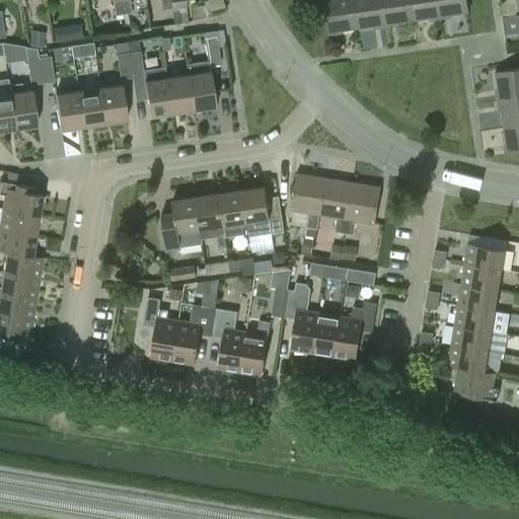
[(110,0),(112,4),(114,15),(123,13),(120,0),(110,0)]
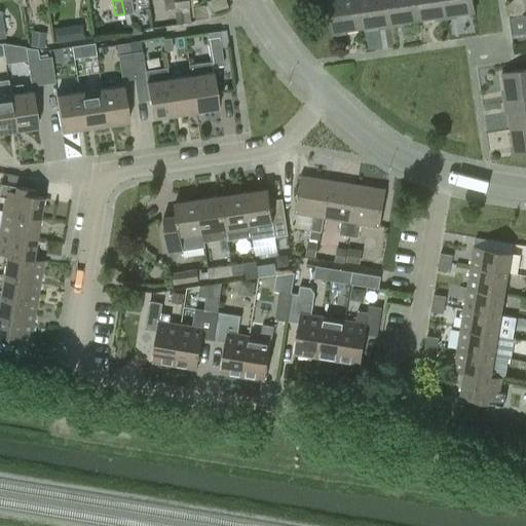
[(121,0),(124,13),(133,12),(129,0),(121,0)]
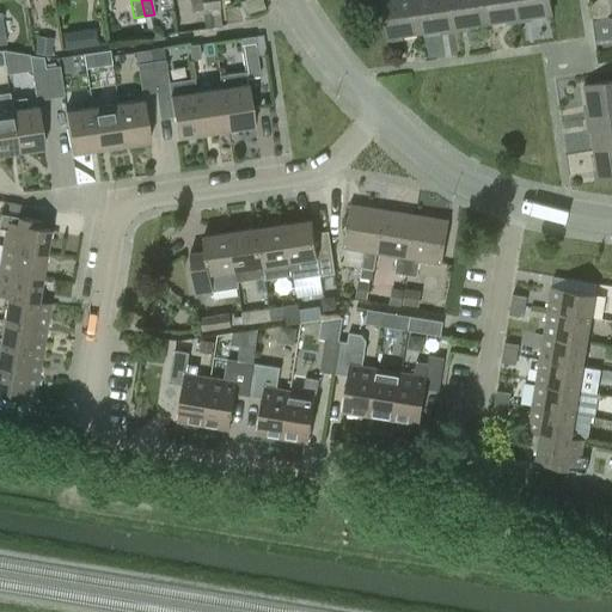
[(200,0),(189,0),(190,10),(201,8),(200,0)]
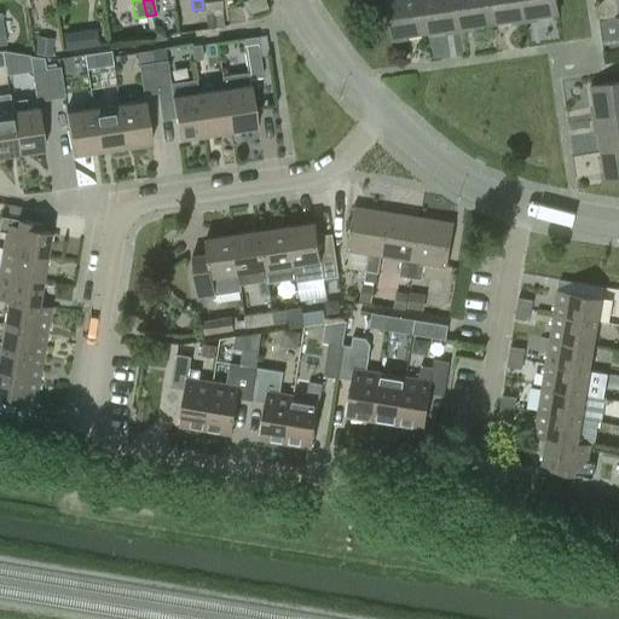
[(202,0),(203,9),(207,29),(224,27),(221,7),(220,0),(202,0)]
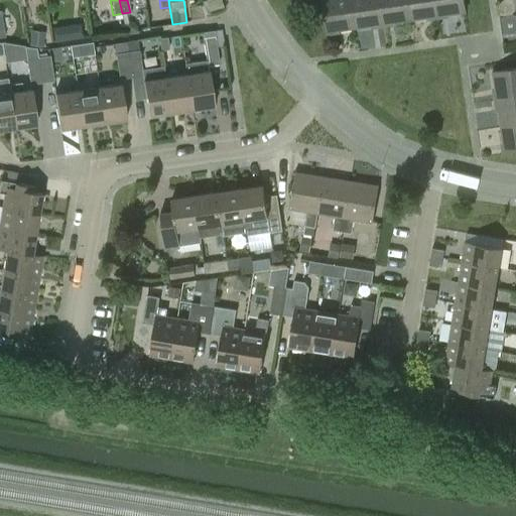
[(323,0),(328,33),(356,28),(351,0),(323,0)]
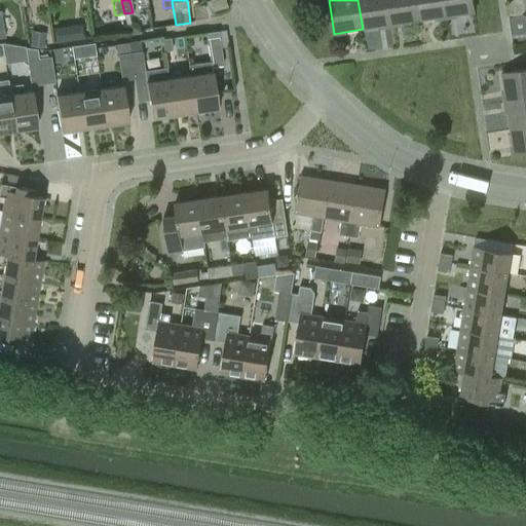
[(358,0),(363,29),(390,25),(386,0),(358,0)]
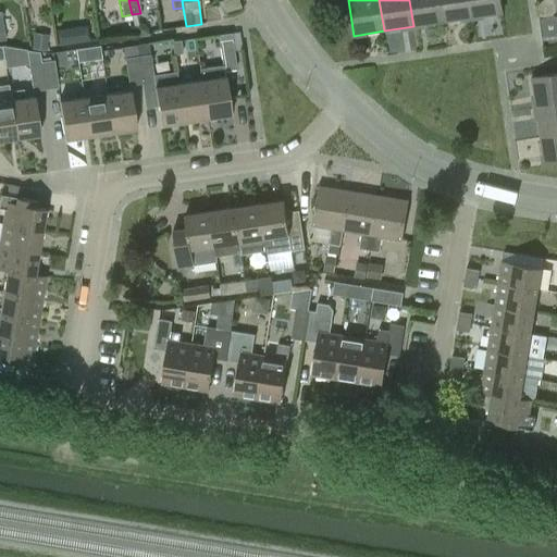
[(443,22),(438,0),(409,0),(413,26),(443,22)]
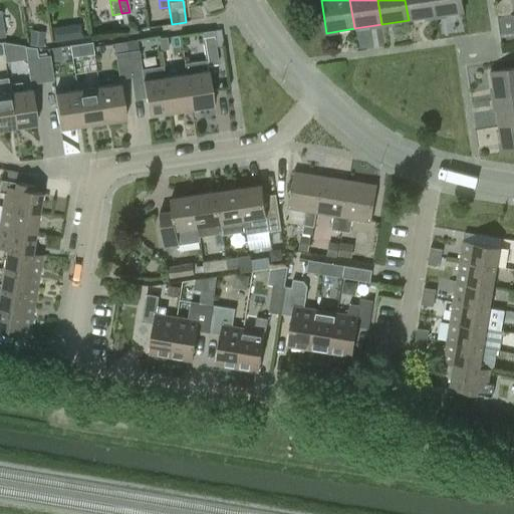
[(405,0),(409,20),(436,16),(433,0),(405,0)]
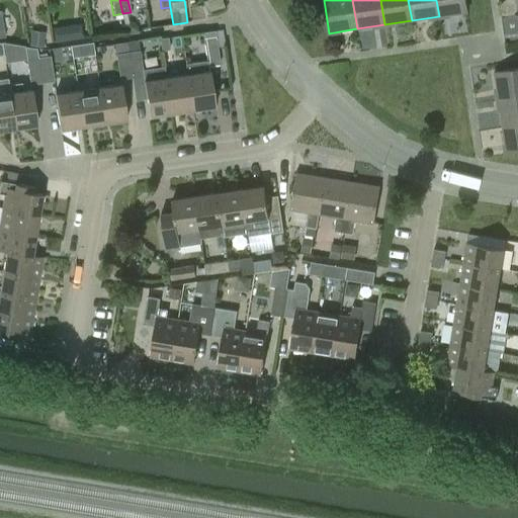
[(436,0),(439,16),(467,12),(464,0),(436,0)]
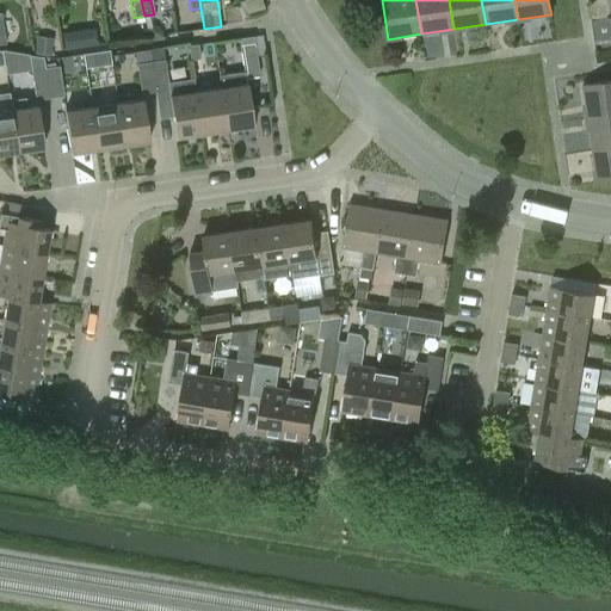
[(162,36),(161,29),(155,25),(148,25),(150,37),(162,36)]
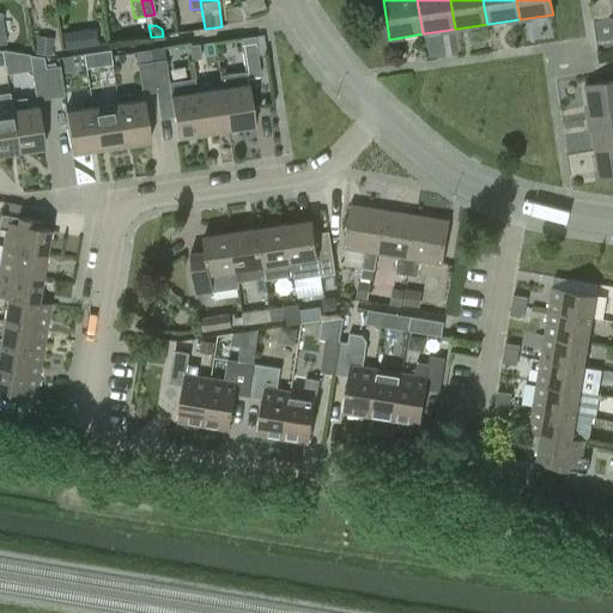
[(64,49),(83,47),(80,31),(61,34),(64,49)]
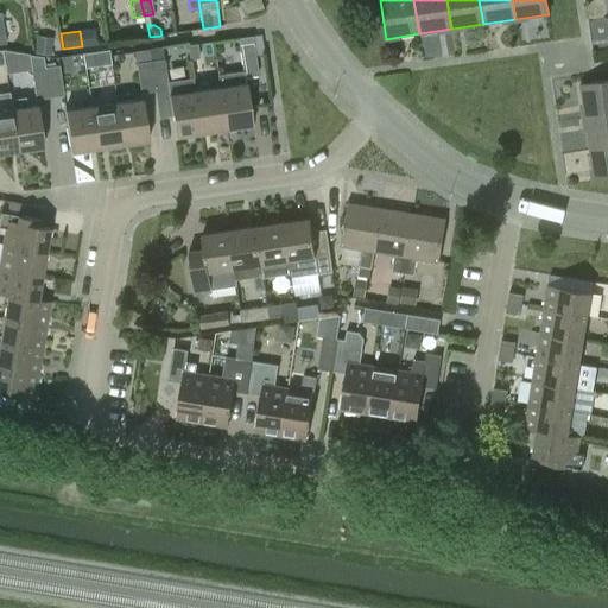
[(260,35),(252,36),(255,56),(265,55),(261,35),(260,35)]
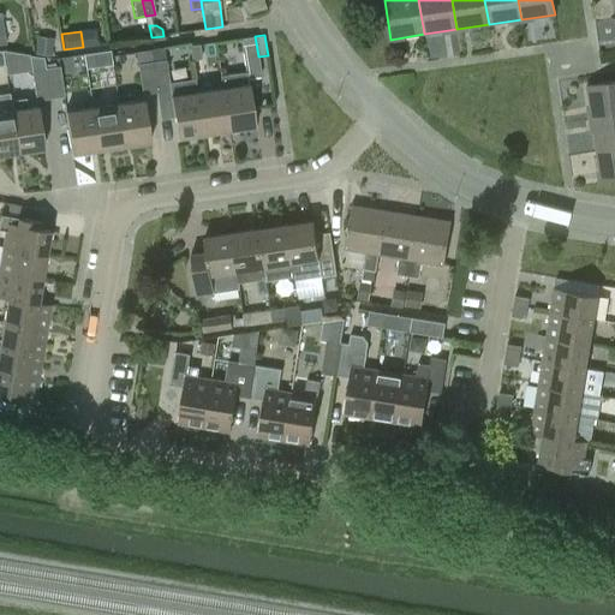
[(245,71),(220,75),(228,131),(255,126),(248,78),(261,77),(258,57),(255,36),(240,39),(245,71)]
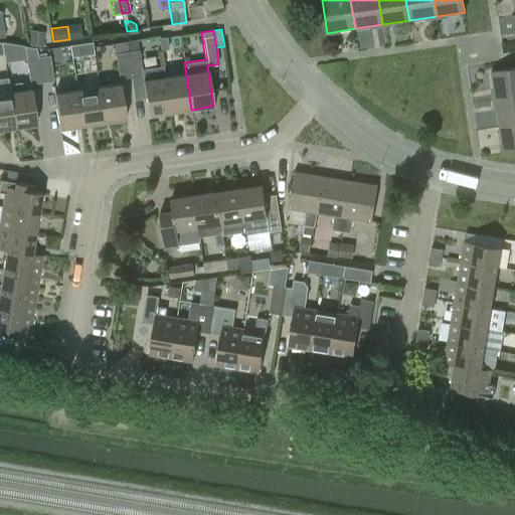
[(30,36),(28,44),(28,45),(39,47),(39,46),(44,47),(45,39),(30,36)]
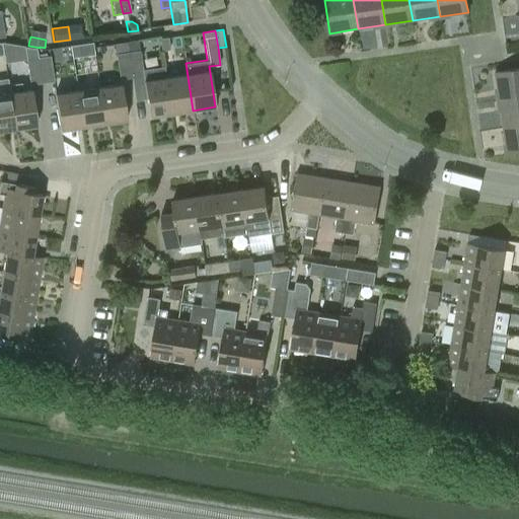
[(168,38),(159,39),(161,51),(169,50),(168,38)]
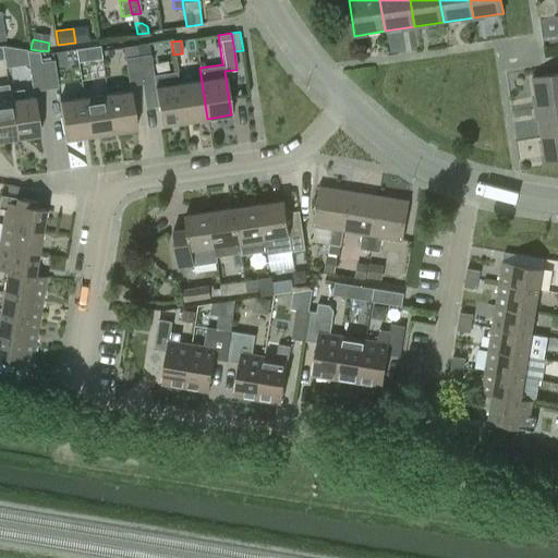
[(141,84),(154,82),(153,74),(148,44),(136,45),(135,45),(141,84)]
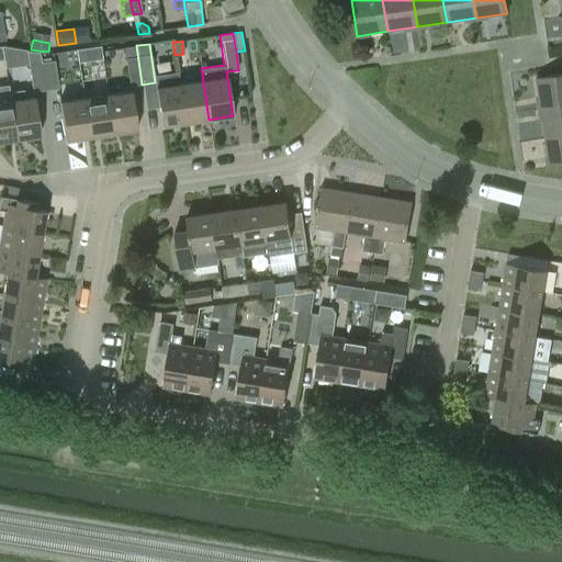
[(142,85),(136,45),(123,47),(124,59),(126,58),(130,87),(142,85)]
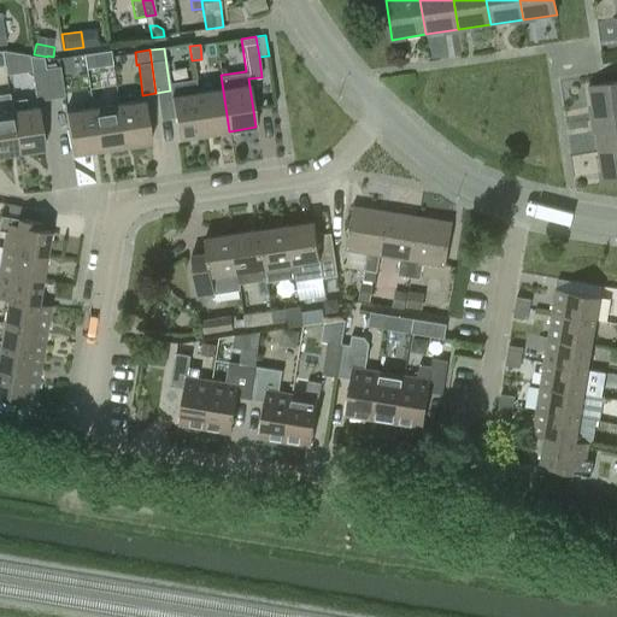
[(110,51),(83,54),(86,69),(95,68),(112,65),(110,51)]
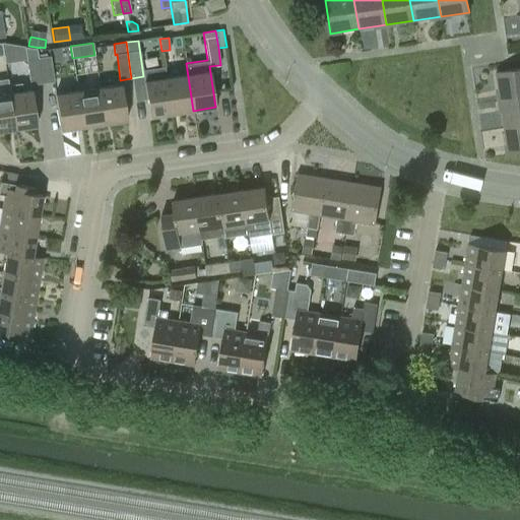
[(38,58),(37,49),(24,47),(26,60),(30,85),(43,83),(39,58),(38,58)]
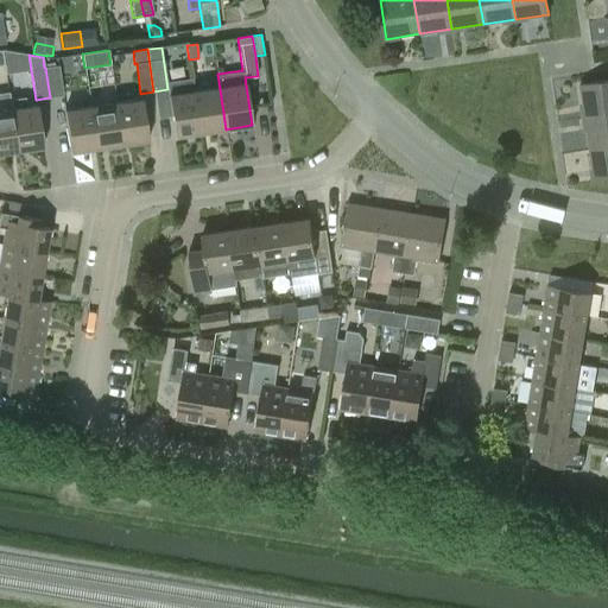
[(45,68),(50,97),(63,95),(58,65),(45,68)]
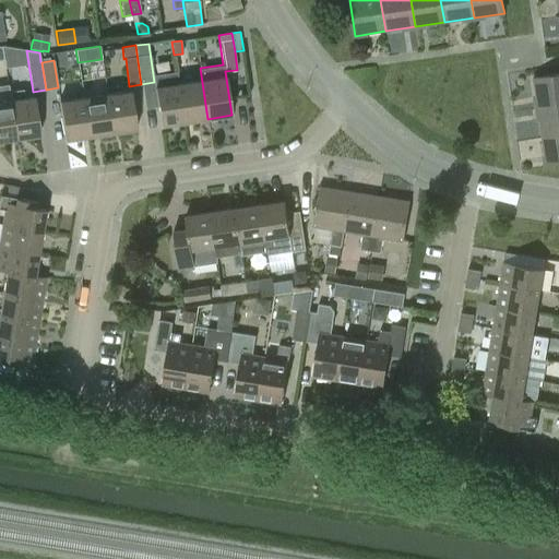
[(207,119),(200,68),(201,80),(178,83),(185,122),(207,119)]
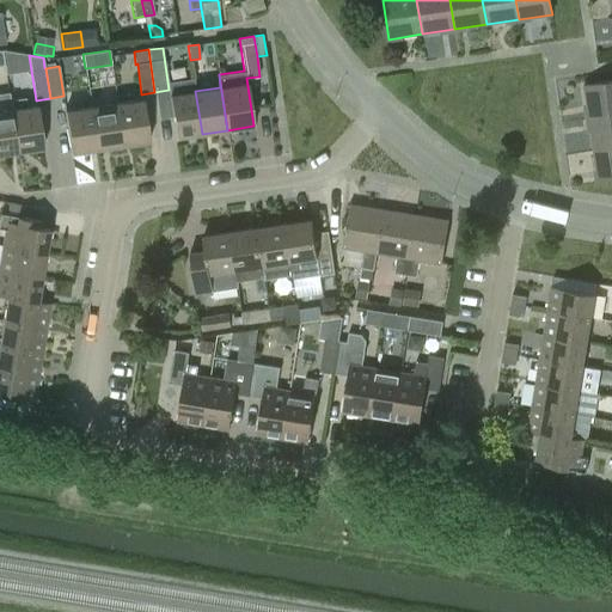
[(202,134),(195,91),(193,79),(167,81),(169,90),(154,92),(159,116),(172,114),(176,138),(202,134)]
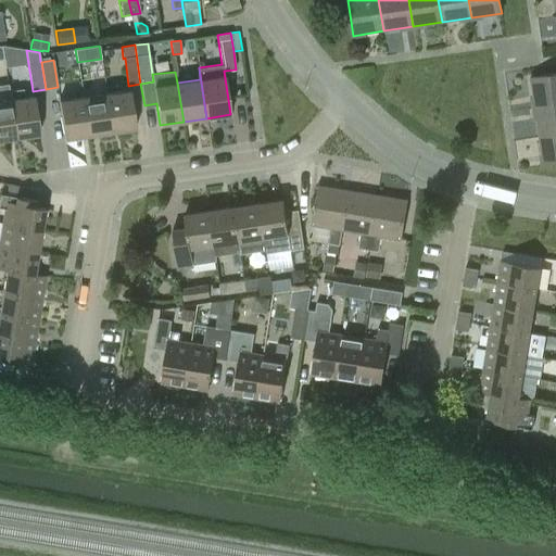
[(535,108),(555,104),(555,73),(531,77),(535,108)]
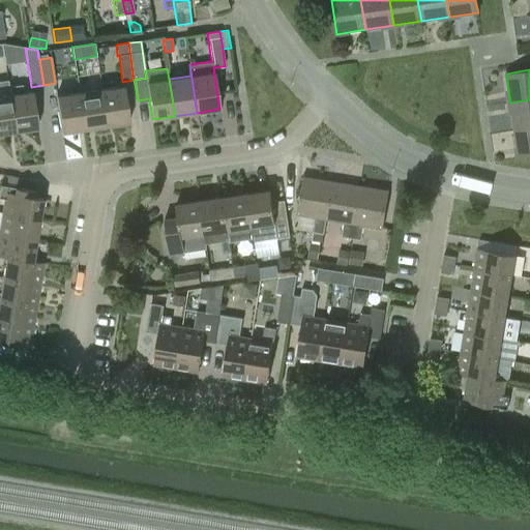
[(9,95),(8,86),(7,80),(0,81),(0,134),(16,131),(9,95)]
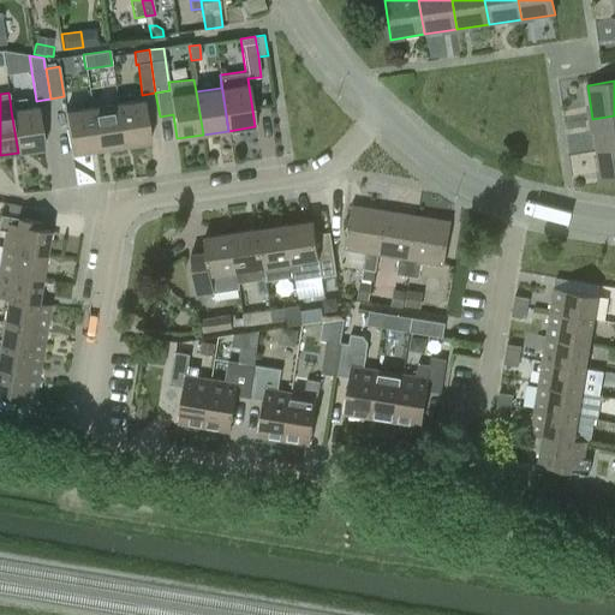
[(25,97),(10,100),(11,111),(18,153),(45,149),(39,106),(27,108),(25,97)]
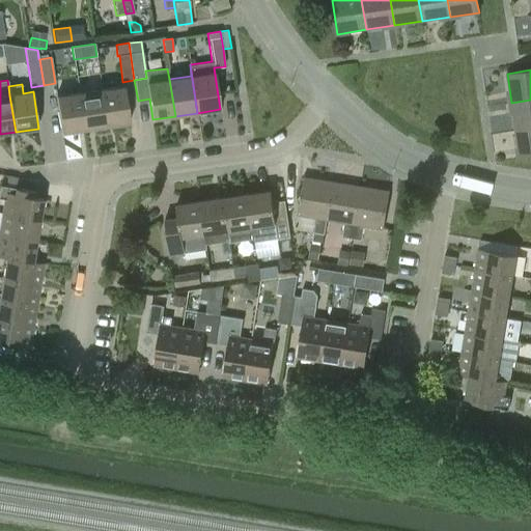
[(102,89),(107,126),(130,122),(124,86),(102,89)]
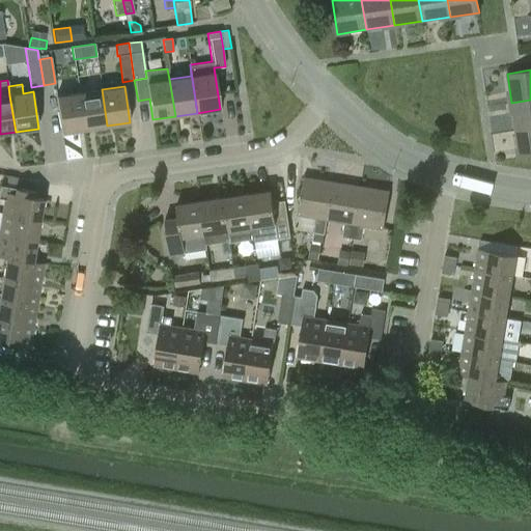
[(79,92),(84,129),(107,126),(102,89),(79,92)]
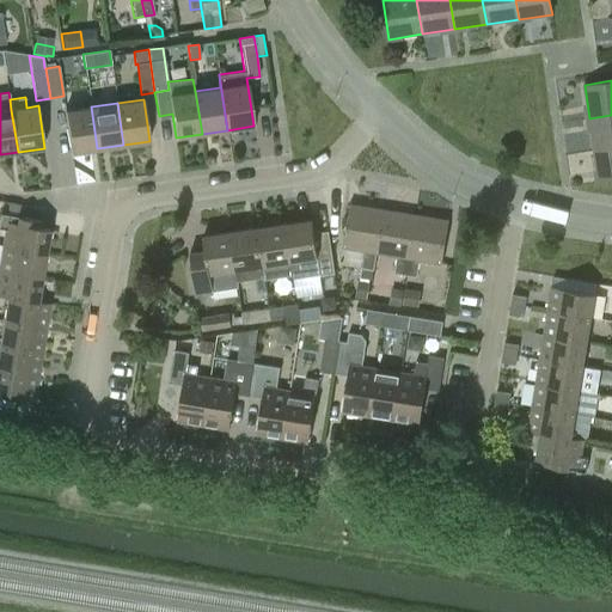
[(71,153),(97,148),(91,106),(65,110),(71,153)]
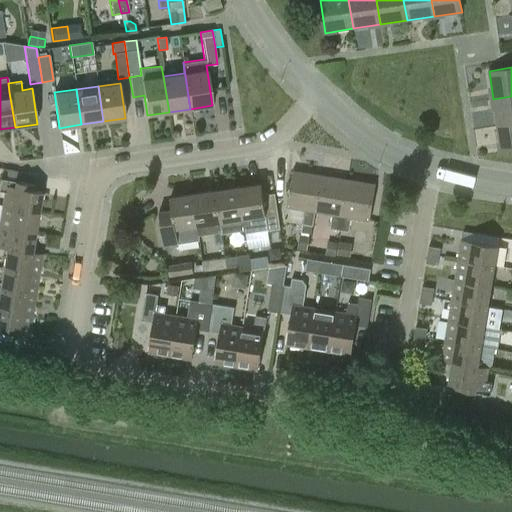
[(511,96),(493,99),(497,127),(511,124),(511,96)]
